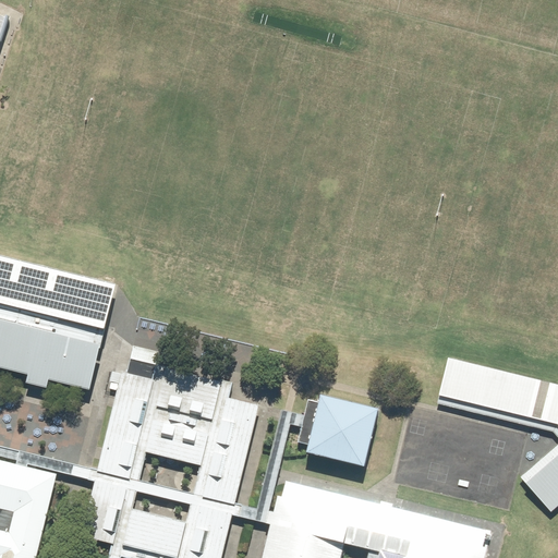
[(0,368),(91,391),(117,283),(0,255),(0,368)]
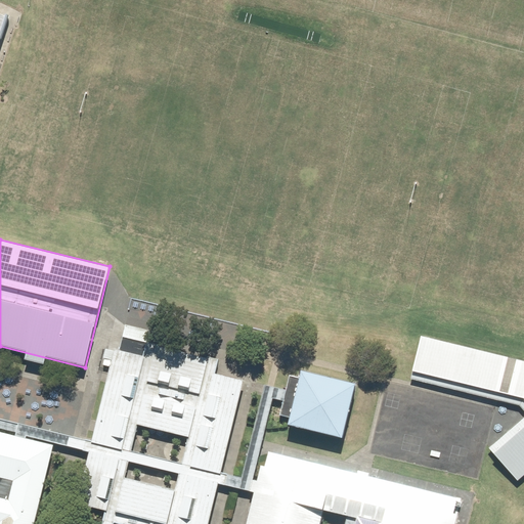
[(523,360),(422,339),(413,373),(523,399),(523,398),(523,430),(497,453),(520,482),(523,478),(523,360)]
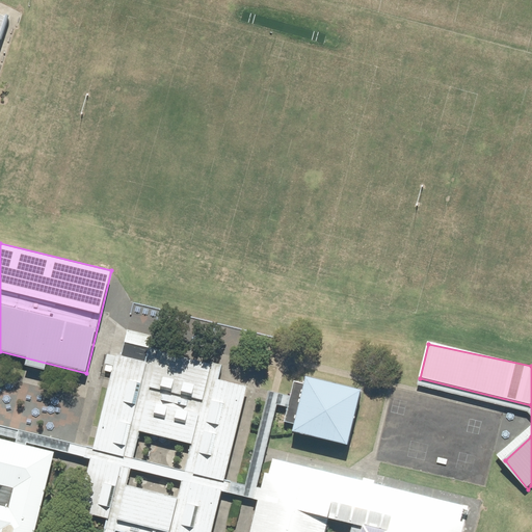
[(151,346),(147,362),(116,354),(92,455),(79,511),(107,517),(105,529),(110,530),(117,531),(210,531),(222,485),(246,387),(217,379),(221,363),(216,362),(154,346),(151,346)]
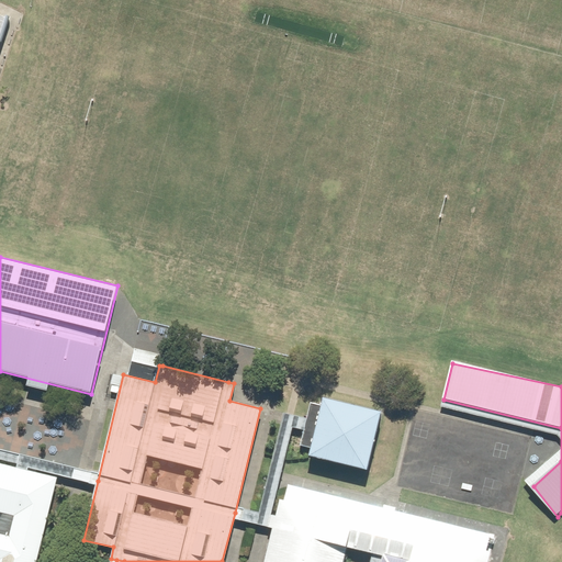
[(381,413),(324,398),(317,427),(310,457),(367,471),(381,413)]
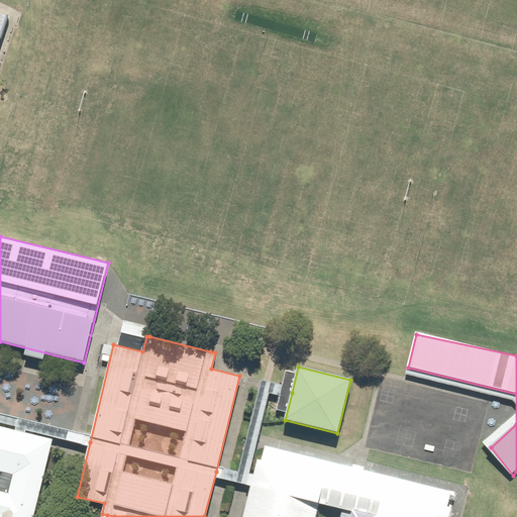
[(0,516),(35,516),(55,440),(20,431),(0,426),(0,516)]
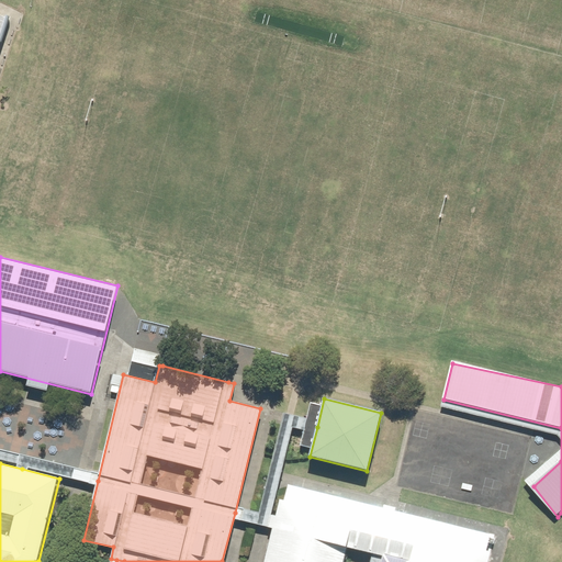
[(278,524),(268,561),(486,561),(494,532),(288,483),(278,524)]
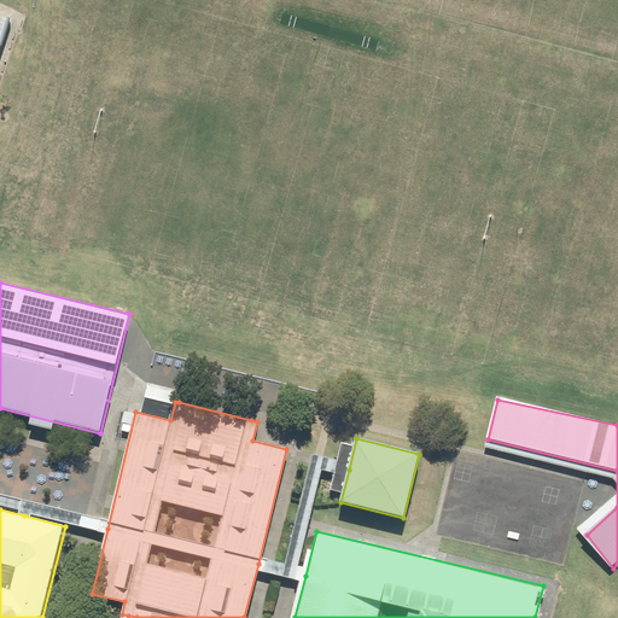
All buildings are outlined.
